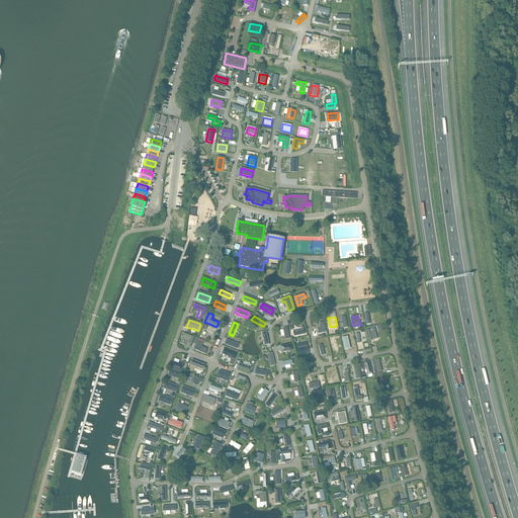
[(320,323),(321,328),(317,329),(318,334),(326,332),(324,322),(320,323)]
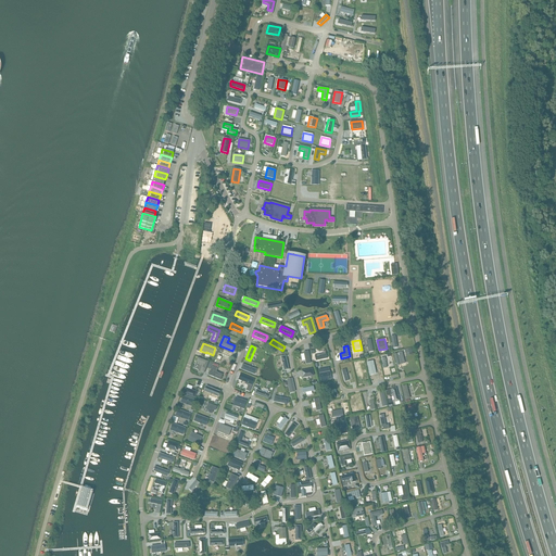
[(196,363),(202,365),(200,369),(205,371),(209,362),(198,357),(196,363)]
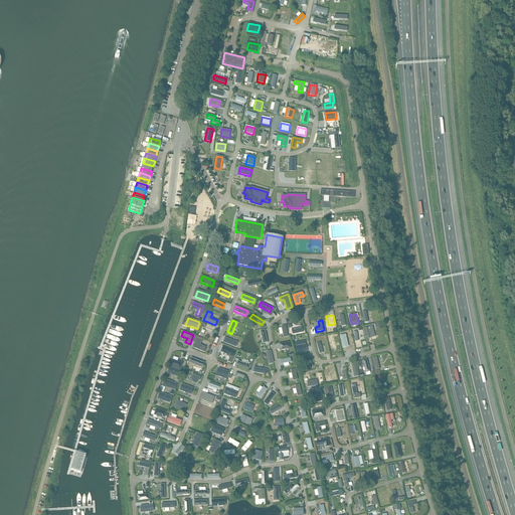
[(346,334),(340,336),(342,348),(348,346),(346,334)]
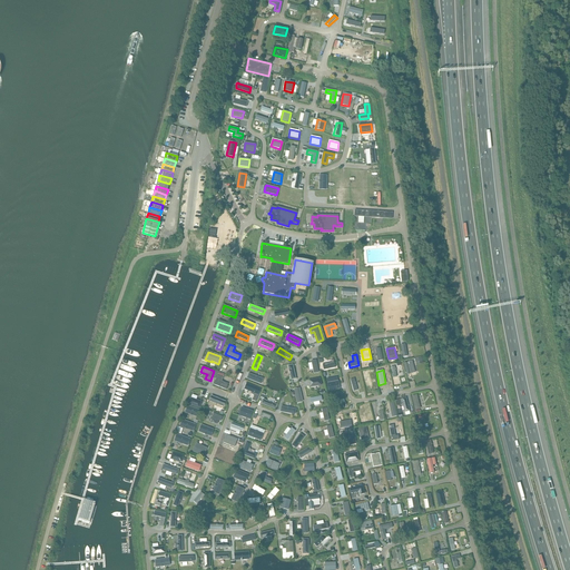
[(262,384),(263,379),(248,373),(247,379),(262,384)]
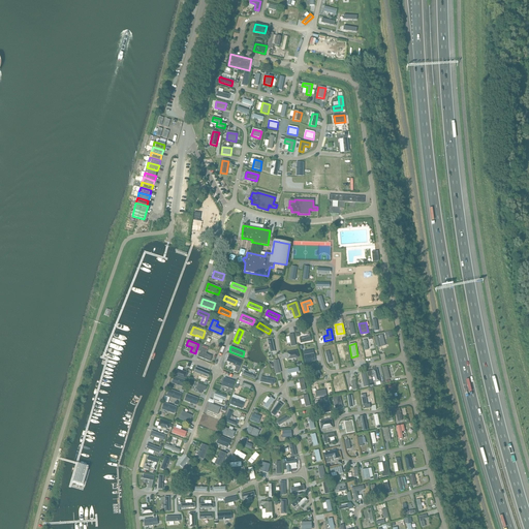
[(207,350),(201,348),(198,356),(210,362),(211,359),(212,356),(206,354),(207,350)]
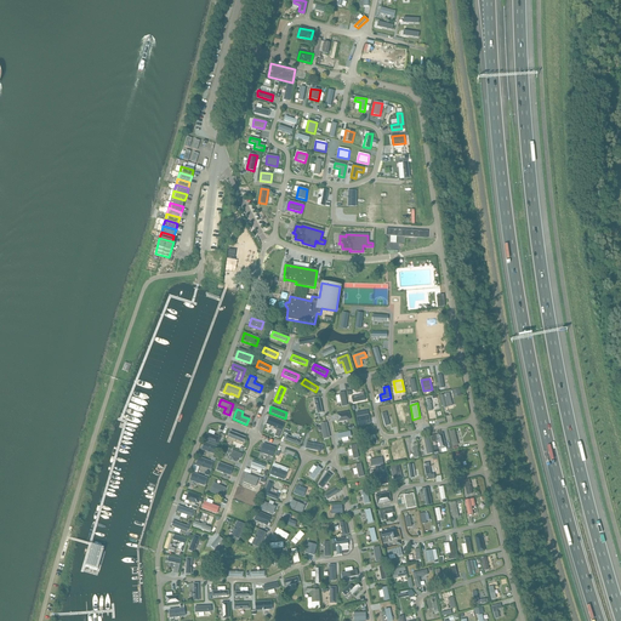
[(336,415),(339,422),(351,420),(349,412),(336,415)]
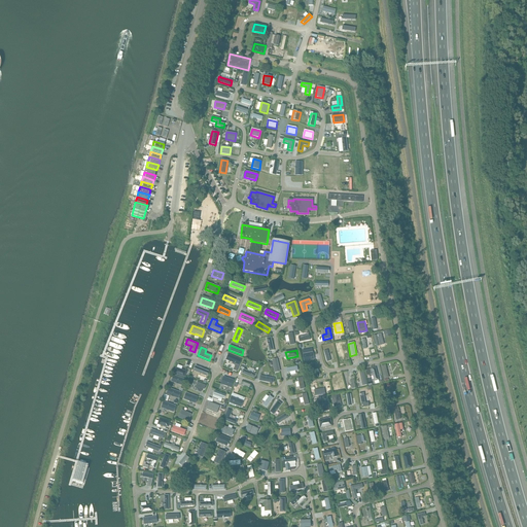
[(303,354),(304,361),(314,359),(313,352),(303,354)]
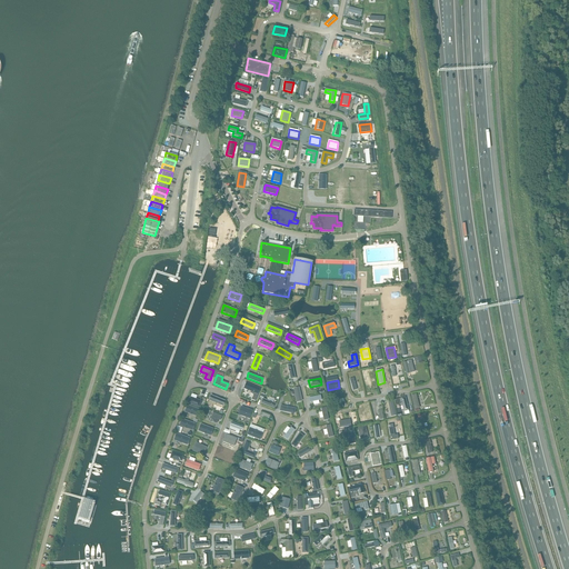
[(243,389),(258,395),(260,388),(246,382),(243,389)]
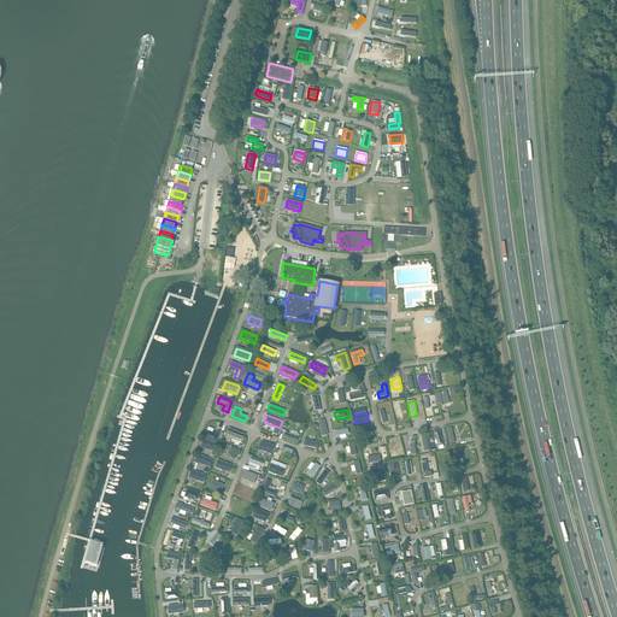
[(229,429),(227,434),(242,441),(245,435),(229,429)]
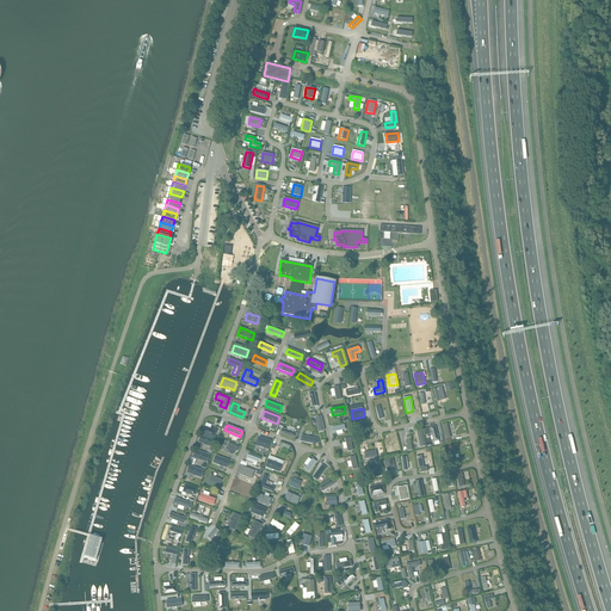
[(214,438),(216,431),(204,426),(202,433),(214,438)]
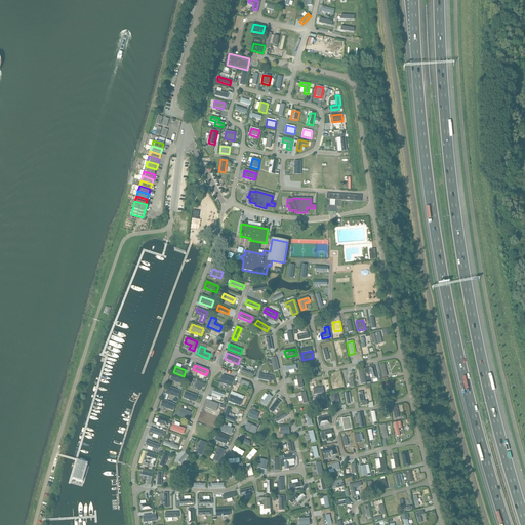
[(253,377),(255,373),(242,368),(241,372),(253,377)]
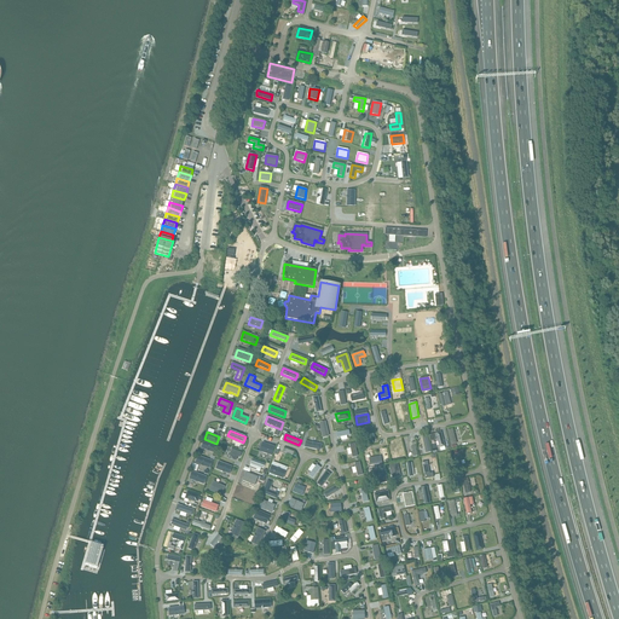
[(203,449),(215,453),(218,446),(206,441),(203,443),(203,444),(203,445),(202,447),(203,449)]
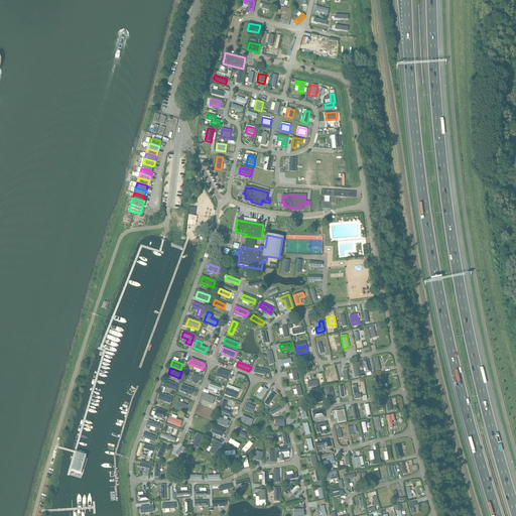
[(227,380),(229,372),(221,370),(219,377),(227,380)]
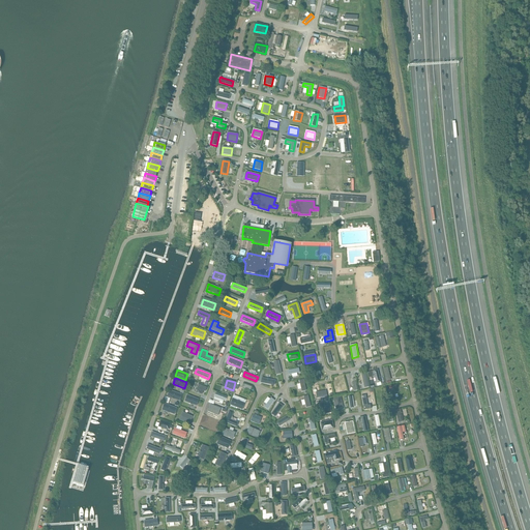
[(195,383),(194,387),(197,388),(195,391),(202,394),(203,390),(205,391),(207,388),(195,383)]
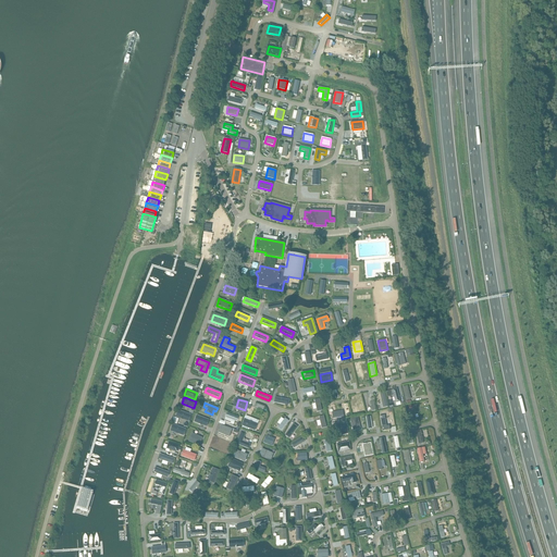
[(417,421),(413,409),(408,410),(411,422),(417,421)]
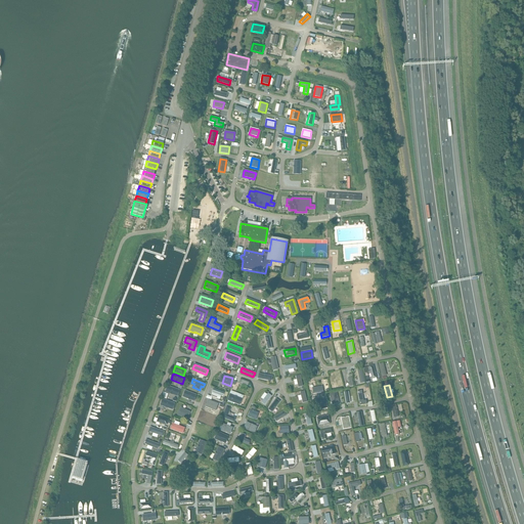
[(169,386),(167,387),(167,388),(167,389),(166,391),(167,392),(177,396),(179,390),(169,386)]
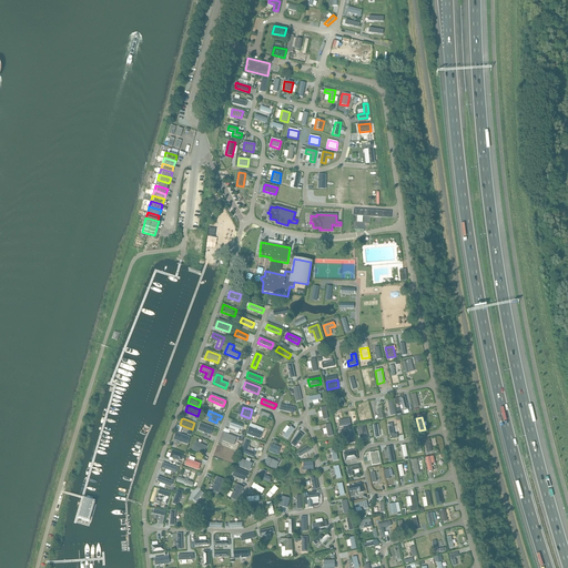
[(232,421),(230,425),(242,430),(244,426),(232,421)]
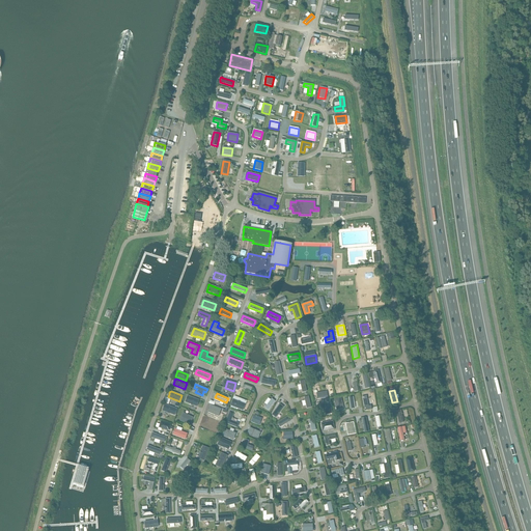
[(198,400),(188,396),(186,402),(196,407),(198,400)]
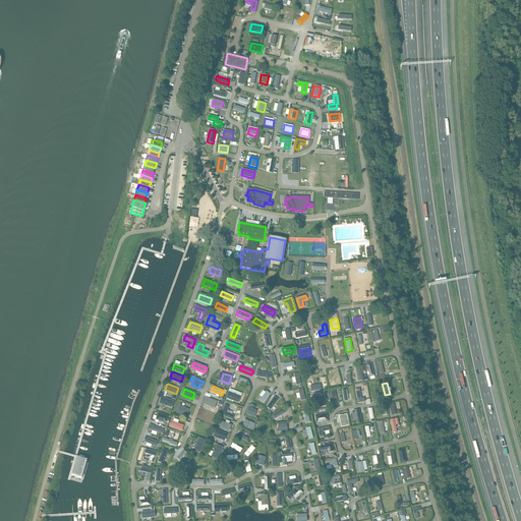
[(328,392),(330,402),(337,401),(335,391),(328,392)]
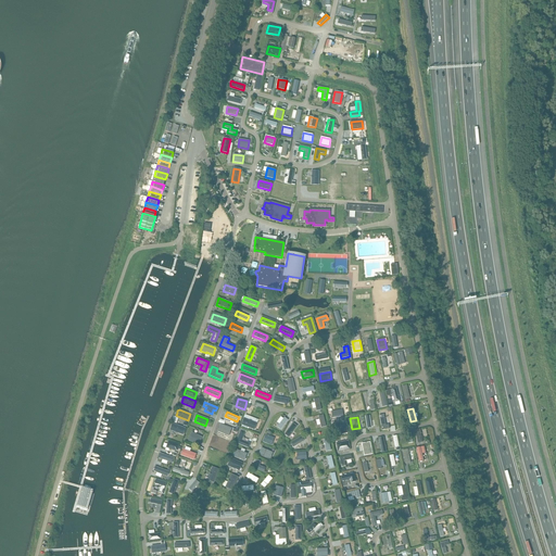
[(254,430),(257,422),(244,418),(241,425),(254,430)]
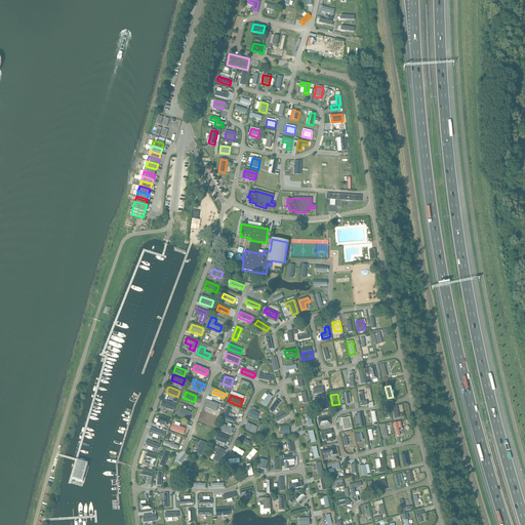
[(272,397),(269,395),(263,403),(266,405),(272,397)]
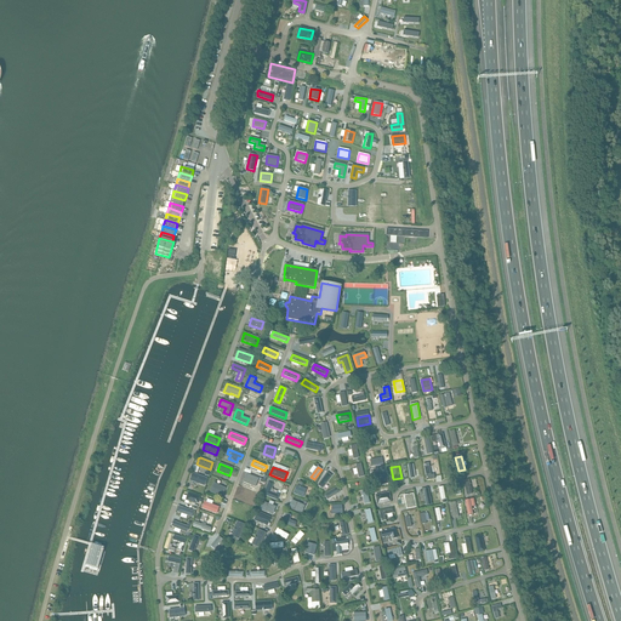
[(388,484),(387,477),(381,478),(381,472),(370,474),(374,486),(388,484)]
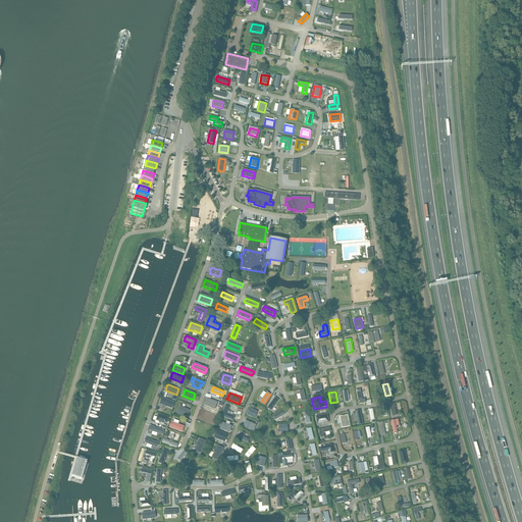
[(172,409),(174,402),(162,398),(159,404),(172,409)]
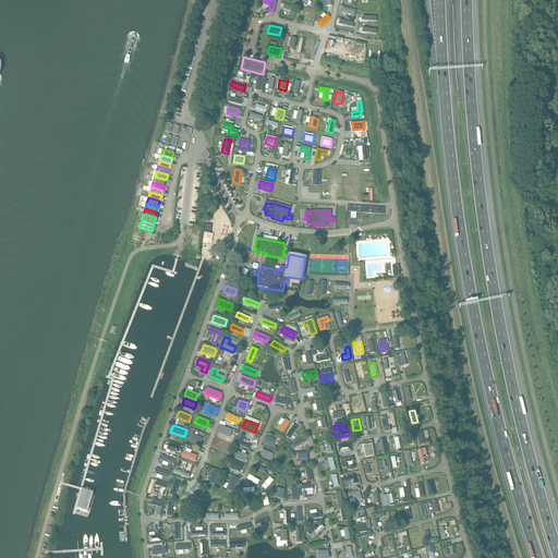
[(298,427),(294,425),(286,436),(290,439),(298,427)]
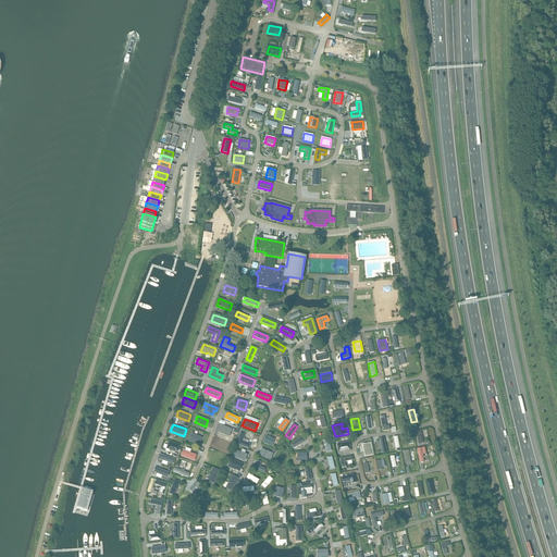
[(218,432),(229,437),(232,430),(221,425),(218,432)]
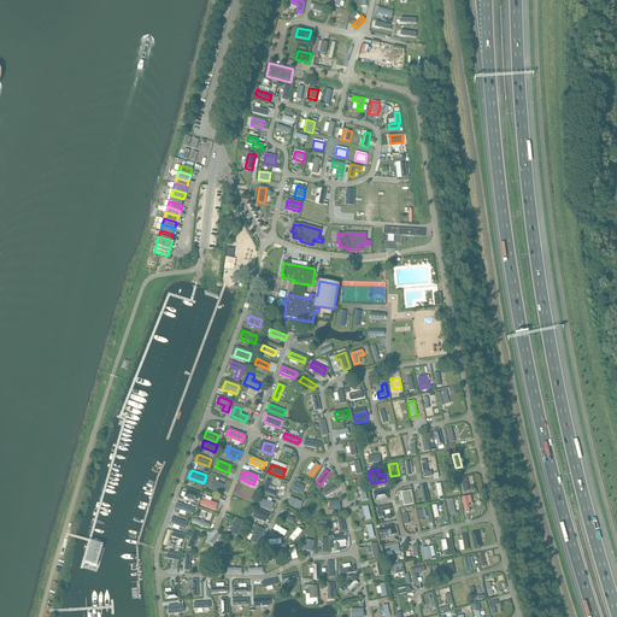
[(277,492),(269,488),(272,480),(268,477),(262,492),(276,498),(277,492)]
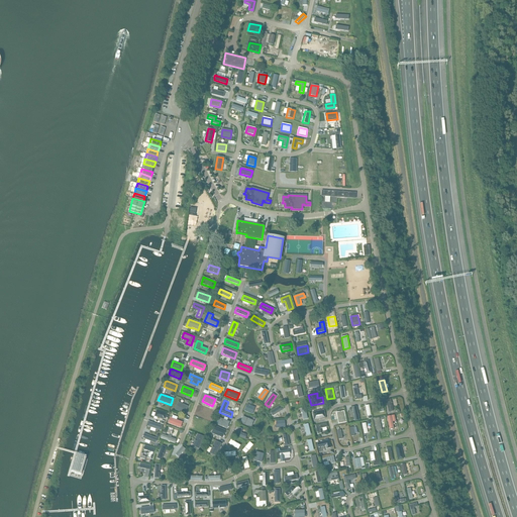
[(179,402),(175,410),(185,414),(188,407),(179,402)]
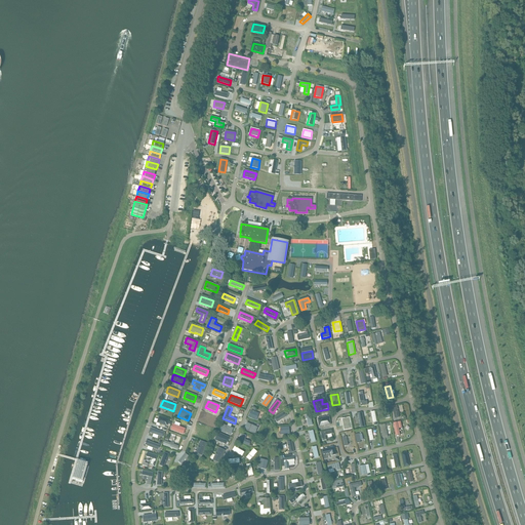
[(248,417),(256,420),(259,413),(251,410),(248,417)]
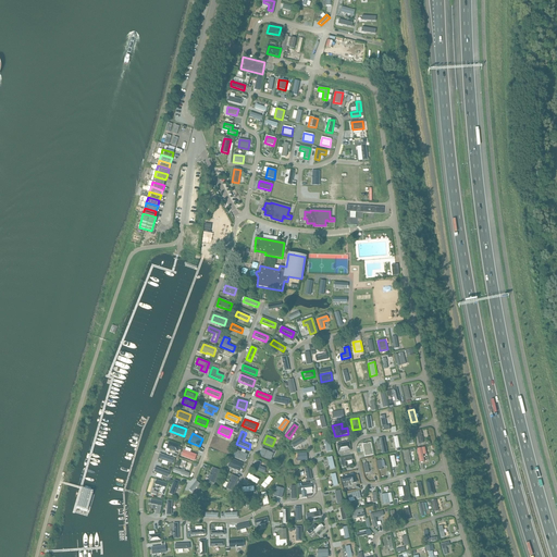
[(291,444),(294,448),(306,441),(302,436),(291,444)]
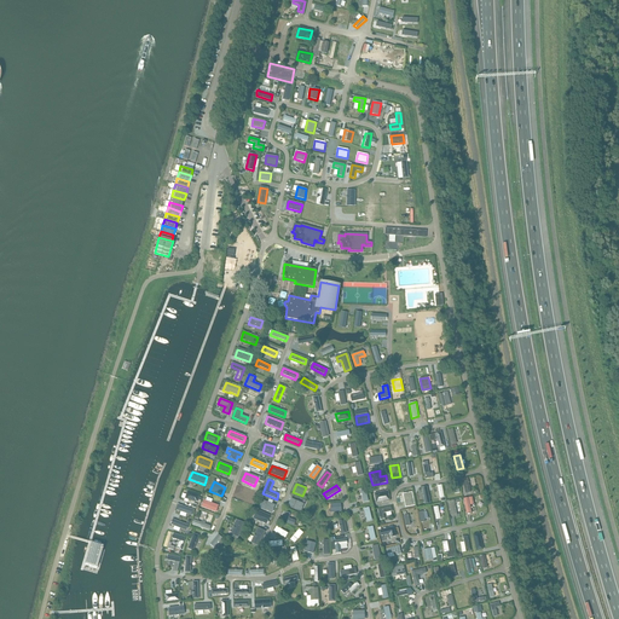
[(200,496),(187,491),(185,498),(197,503),(200,496)]
